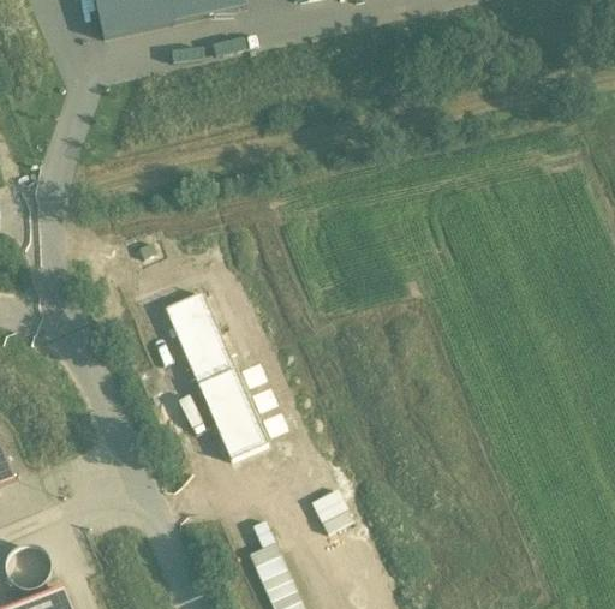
[(95,0),(103,40),(175,24),(169,0),(95,0)]
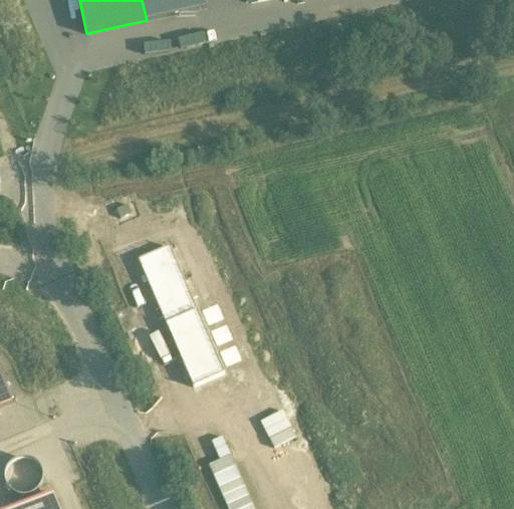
[(142,0),(147,20),(207,6),(205,0),(142,0)]
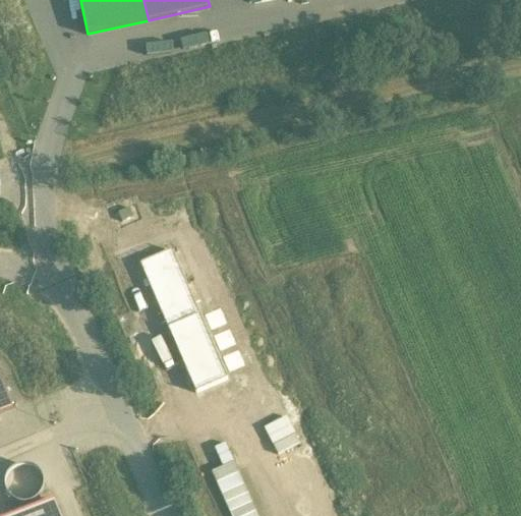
[(172,248),(140,262),(194,388),(226,375),(172,248)]
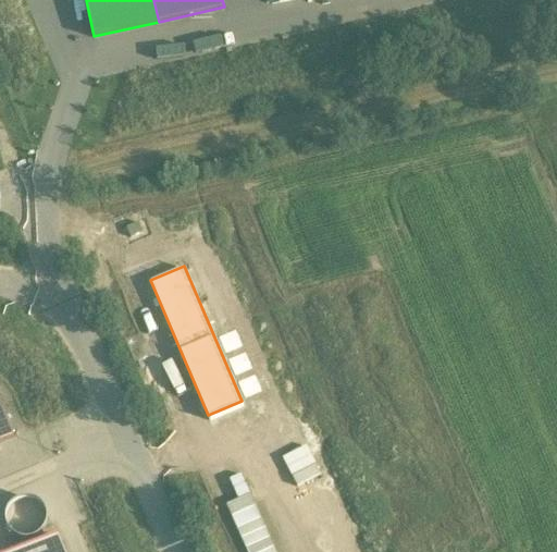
[(0,436),(15,429),(0,395),(0,436)]
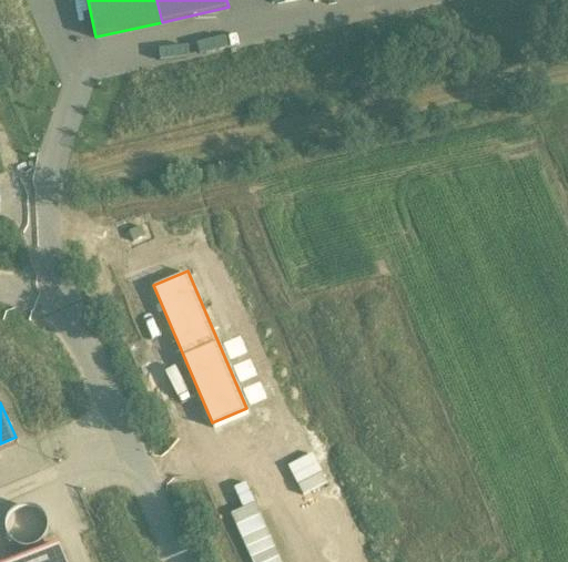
[(0,561),(77,561),(66,534),(0,561)]
